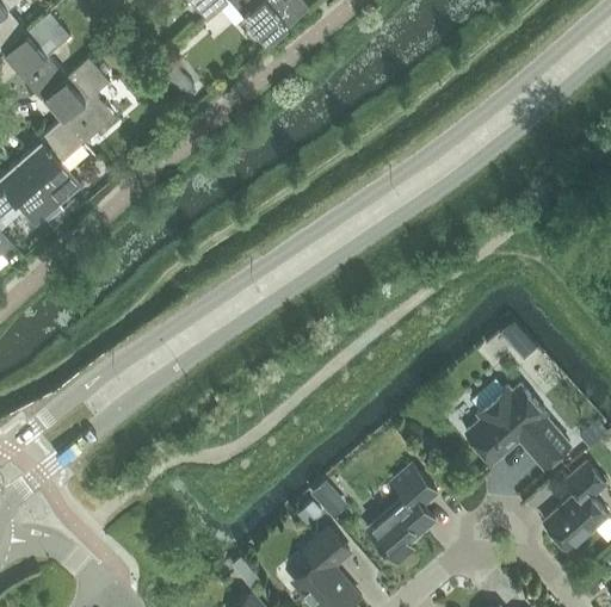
[(0,0),(0,50),(2,54),(5,53),(28,33),(28,32),(7,11),(19,0),(0,0)]
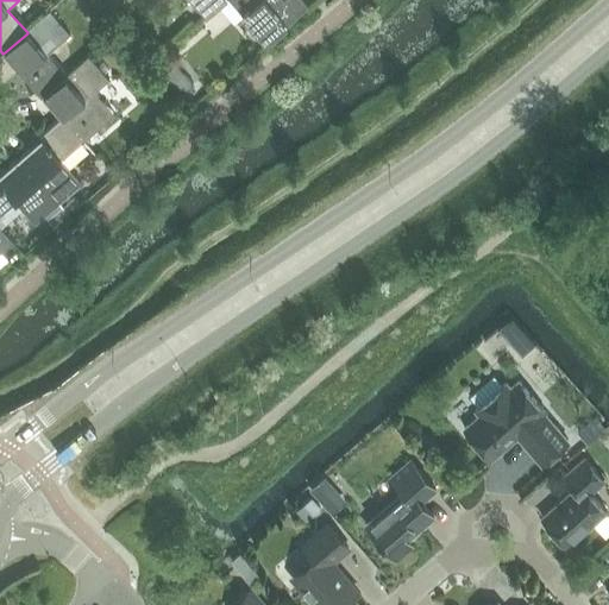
[(87,0),(69,0),(82,14),(93,5),(87,0)]
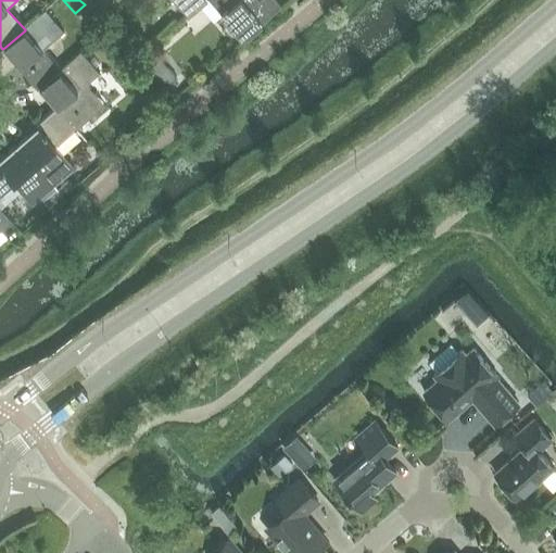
[(111,0),(100,0),(95,5),(103,14),(115,4),(111,0)]
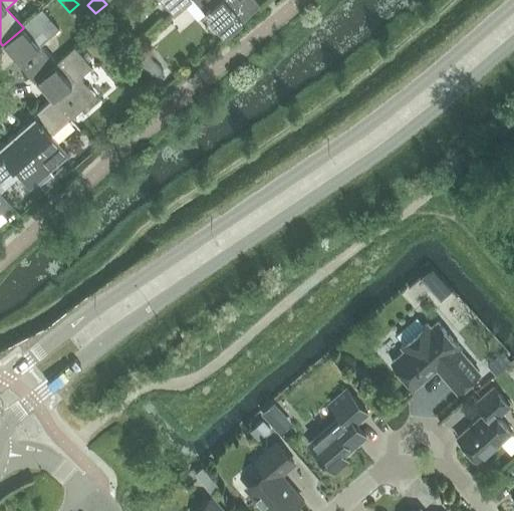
[(161,0),(175,15),(192,0),(191,0),(161,0)]
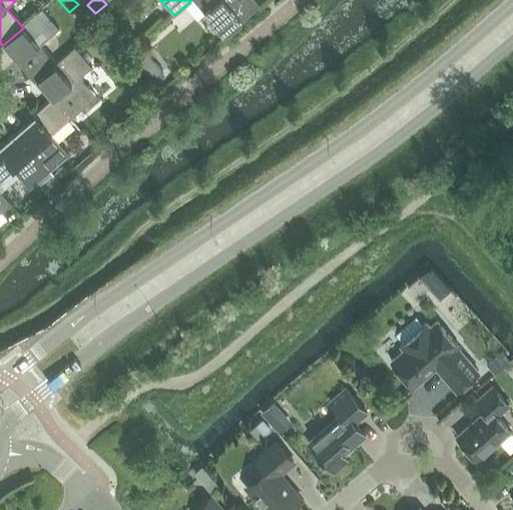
[(190,0),(191,0),(224,39),(260,9),(251,0),(241,0),(239,3),(236,0),(190,0)]
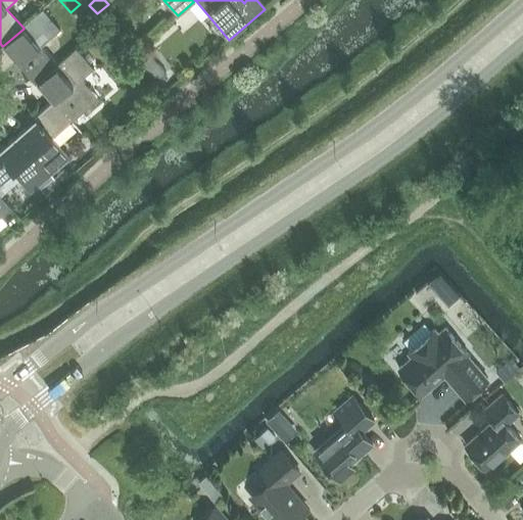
[(37,86),(39,85),(57,67),(57,66),(41,48),(60,31),(43,11),(24,28),(24,29),(4,45),(19,62),(17,63),(37,86)]
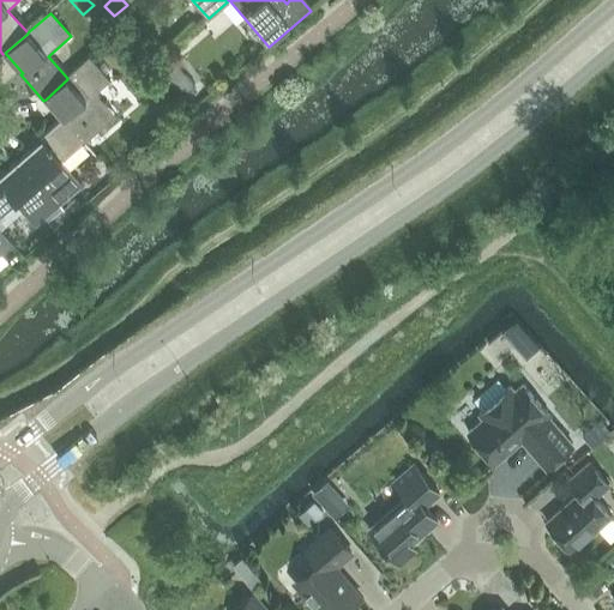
[(46,100),(64,120),(86,145),(109,124),(88,98),(109,80),(90,59),(67,78),(67,79),(46,100)]
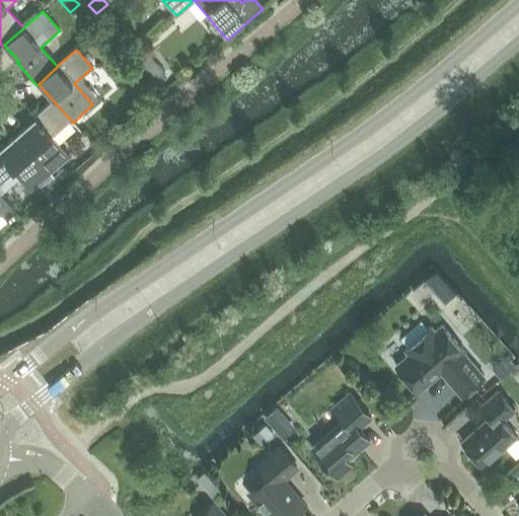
[(149,58),(140,66),(155,83),(164,75),(149,58)]
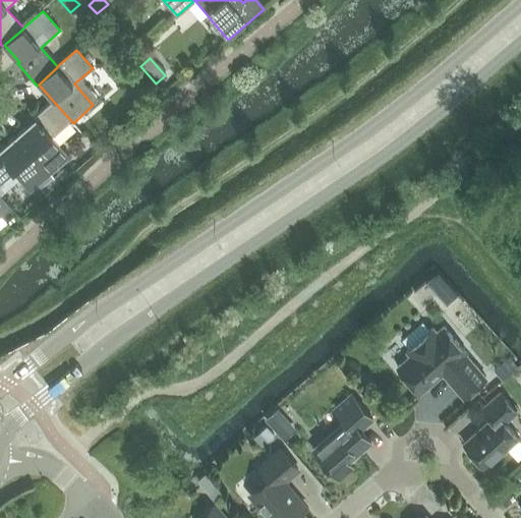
[(34,122),(16,137),(50,177),(70,160),(54,139),(73,123),(54,102),(33,121),(34,122)]
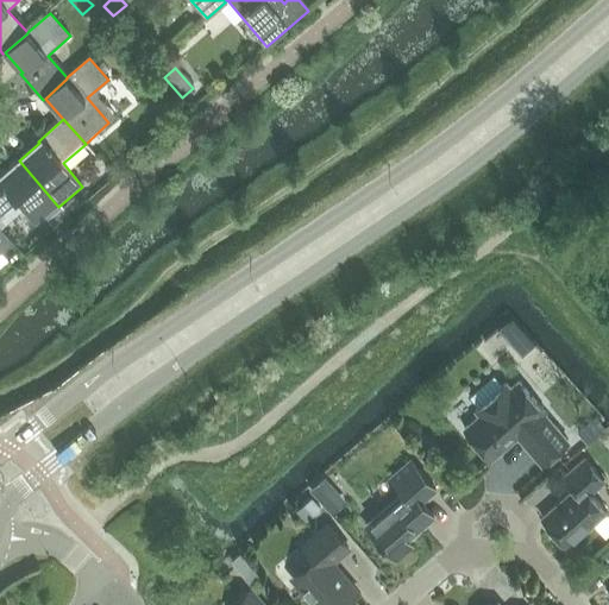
[(0,218),(16,205),(36,226),(45,219),(58,207),(19,161),(0,176),(0,218)]
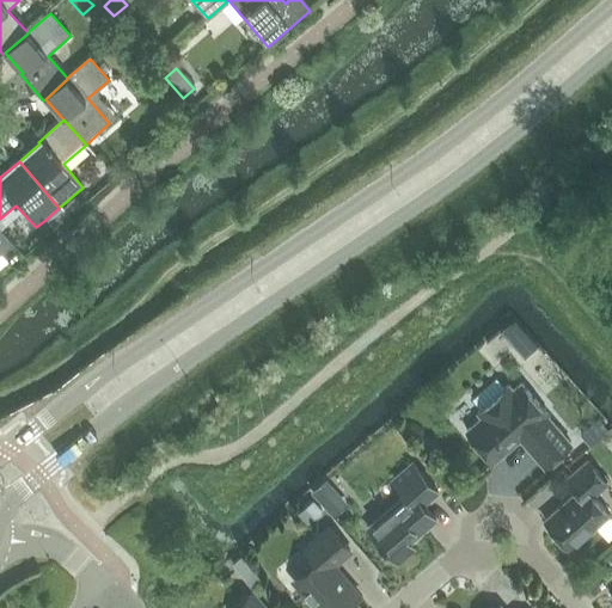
[(74,201),(62,212),(69,219),(81,209),(74,201)]
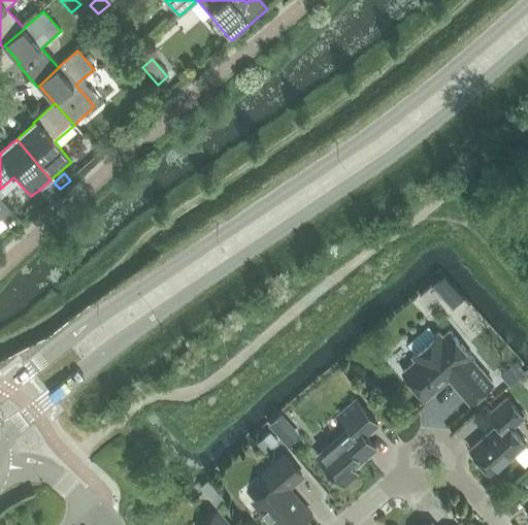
[(51,179),(39,190),(47,200),(60,190),(60,189),(54,183),(51,179)]
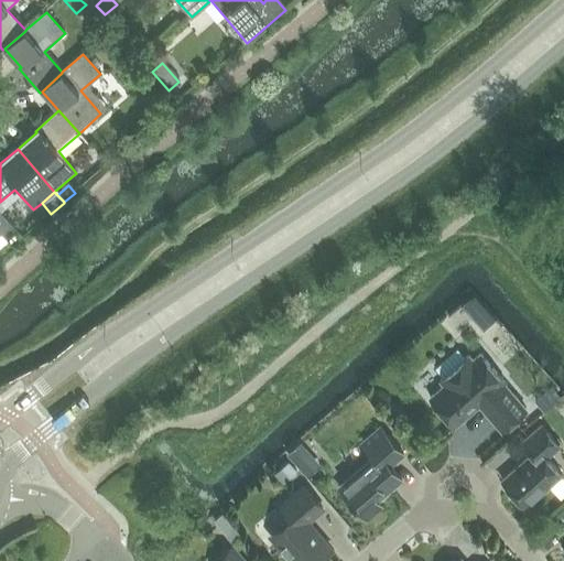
[(0,238),(13,227),(0,213),(0,238)]
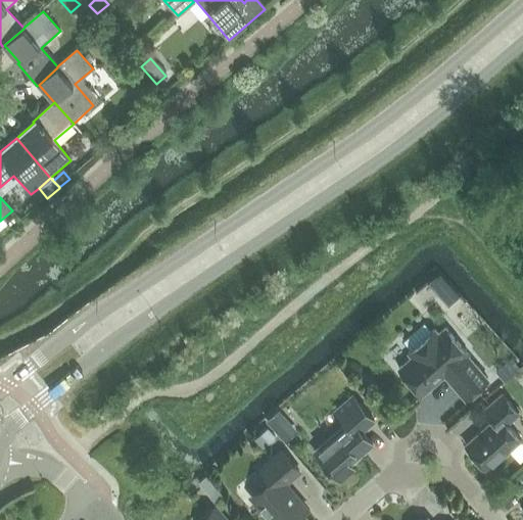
[(434,332),(409,355),(413,359),(398,371),(421,396),(444,377),(466,402),(488,382),(467,358),(468,357),(445,330),(438,336),(434,332)]
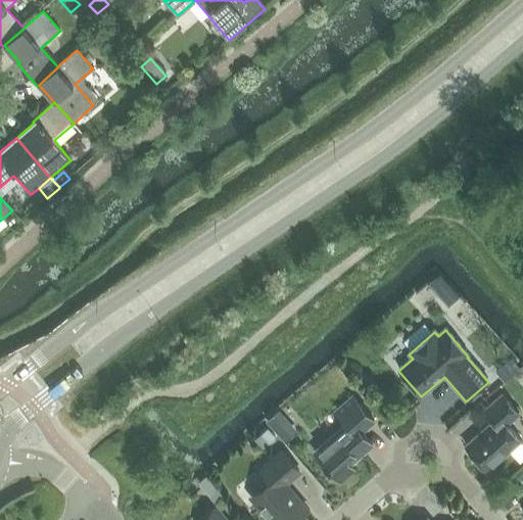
[(512,361),(496,374),(505,384),(520,370),(512,361)]
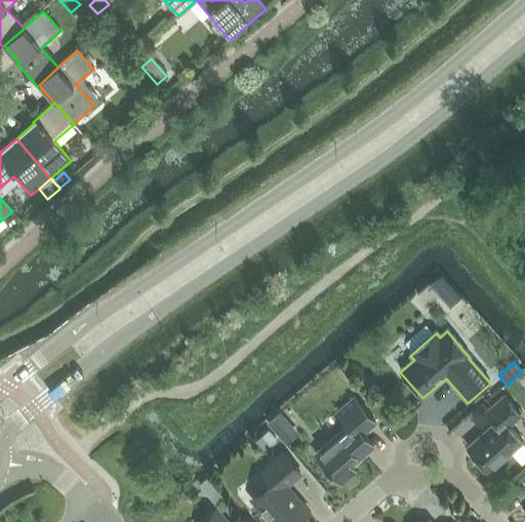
[(468,449),(489,474),(523,444),(509,428),(521,416),(505,398),(486,414),(495,425),(468,449)]
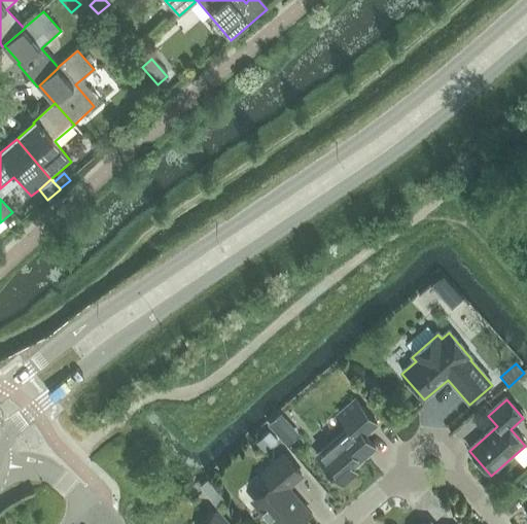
[(340,484),(345,485),(356,475),(352,469),(376,450),(364,438),(377,426),(355,402),(339,417),(349,429),(317,457),(340,484)]
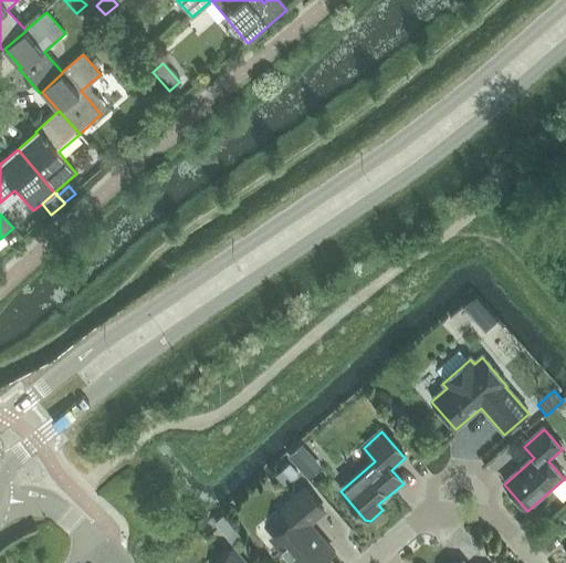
[(302,446),(287,458),(297,469),(312,457),(302,446)]
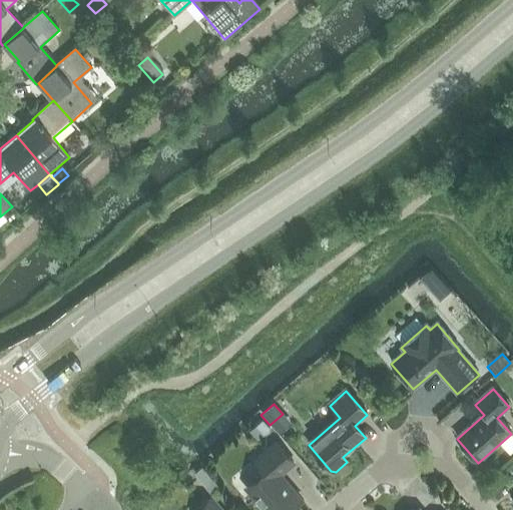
[(262,420),(248,431),(258,441),(271,430),(262,420)]
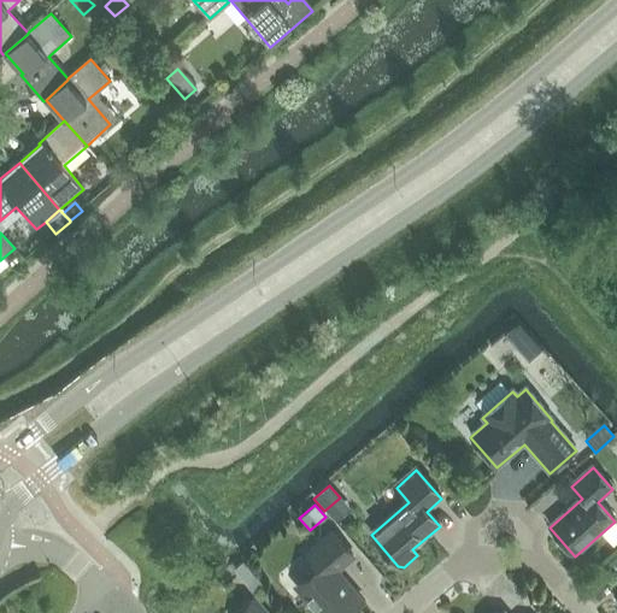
[(307,556),(319,569),(297,588),(317,612),(351,612),(363,603),(336,573),(353,559),(333,535),(307,556)]
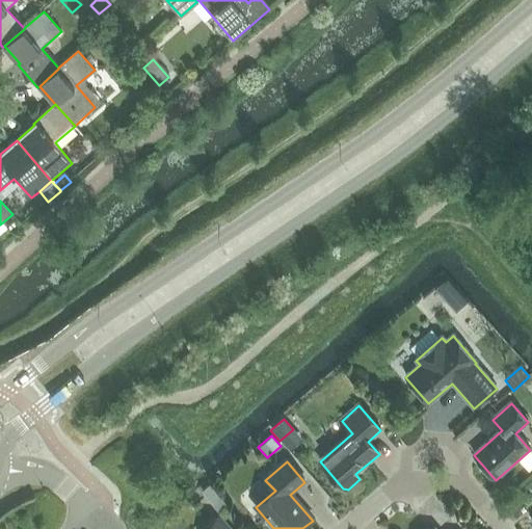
[(209,486),(202,494),(209,503),(217,497),(209,486)]
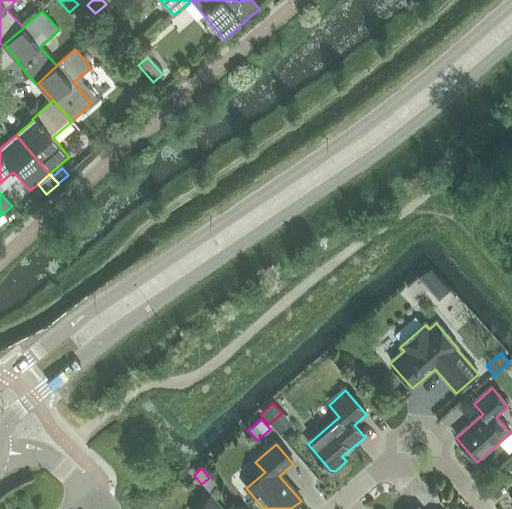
[(220,508),(211,498),(198,508),(220,508)]
